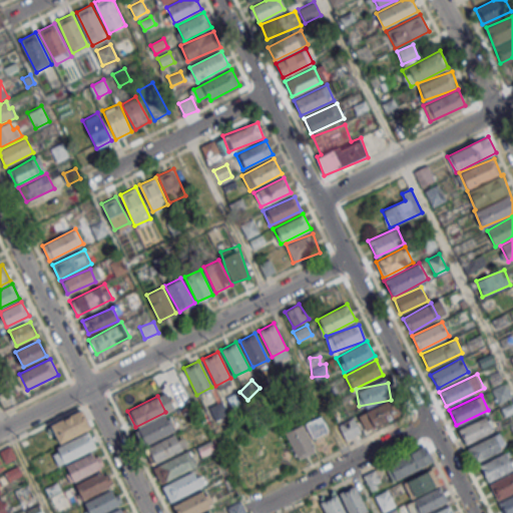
[(358,415),(366,431),(400,415),(392,399),(358,415)]
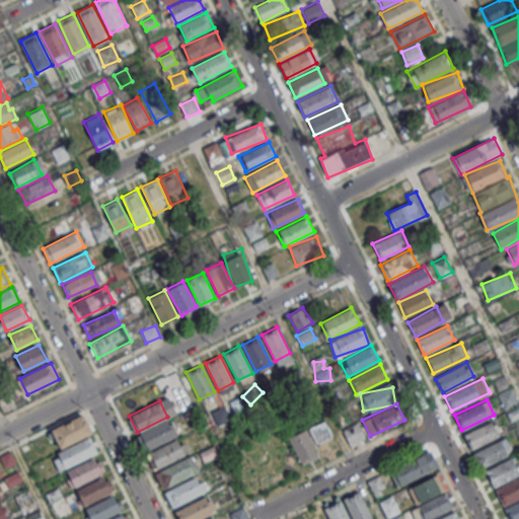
[(231,419),(225,404),(211,412),(217,425),(231,419)]
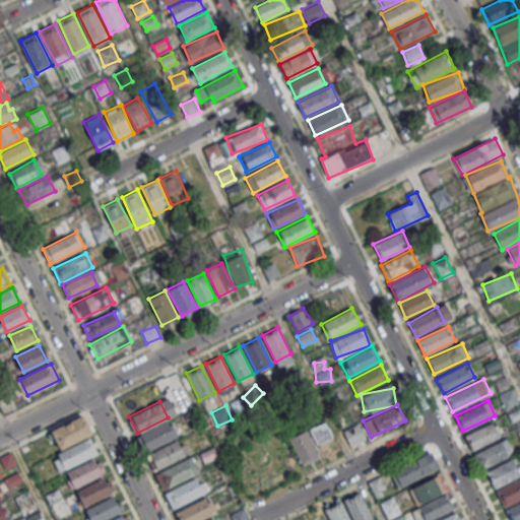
[(91,435),(82,413),(50,428),(59,449),(91,435)]
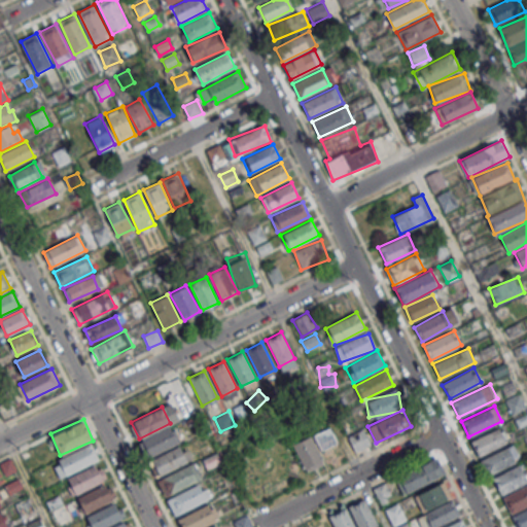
[(315,431),(324,462),(345,456),(336,425),(315,431)]
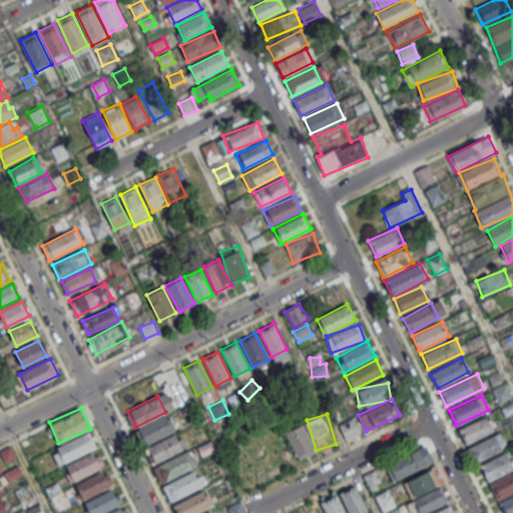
[(133,431),(164,416),(172,432),(141,447),(133,431)]
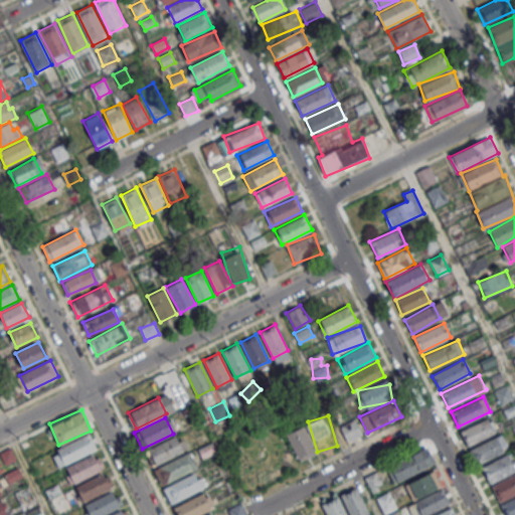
[(460,431),(487,417),(495,434),(468,447),(460,431)]
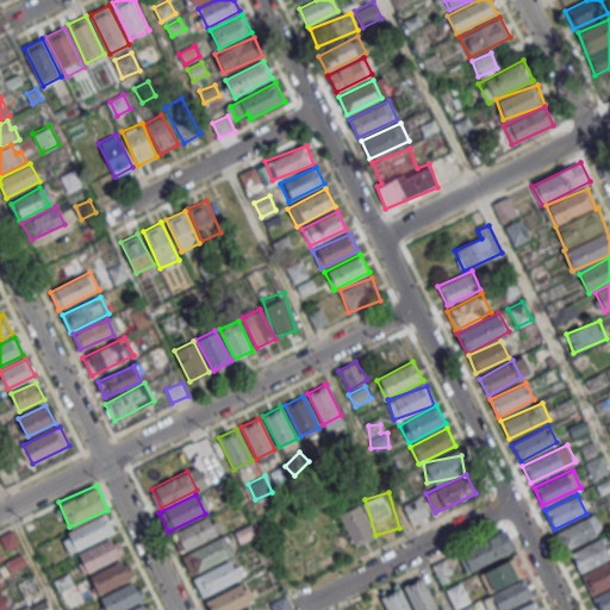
[(412,523),(429,514),(419,496),(403,505),(412,523)]
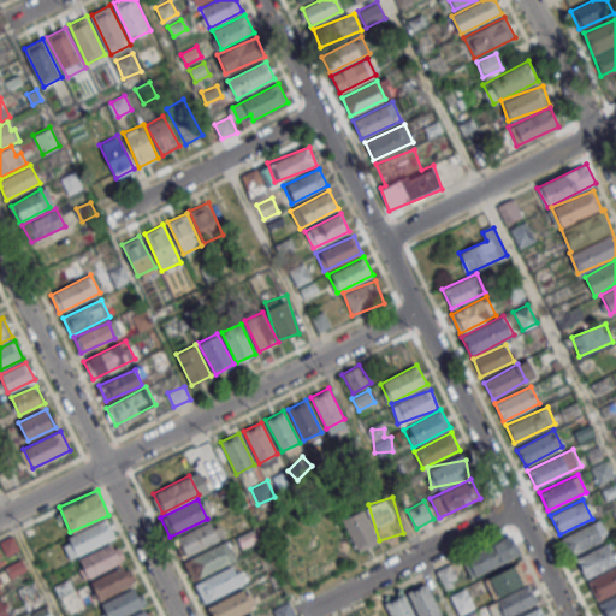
[(360,552),(380,540),(361,507),(341,517),(360,552)]
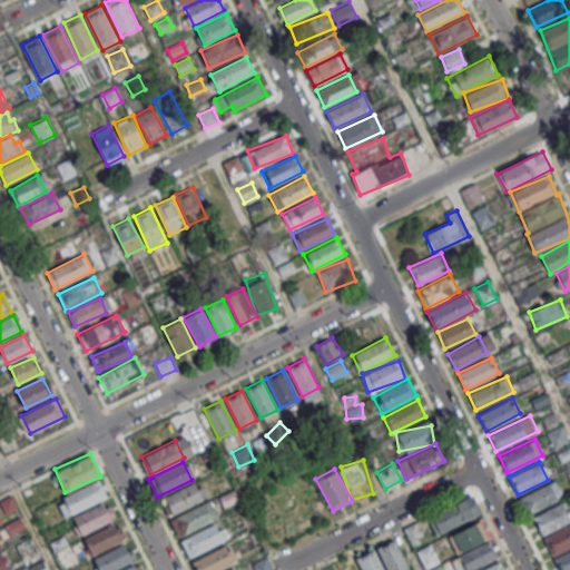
[(64,497),(98,480),(106,497),(71,513),(64,497)]
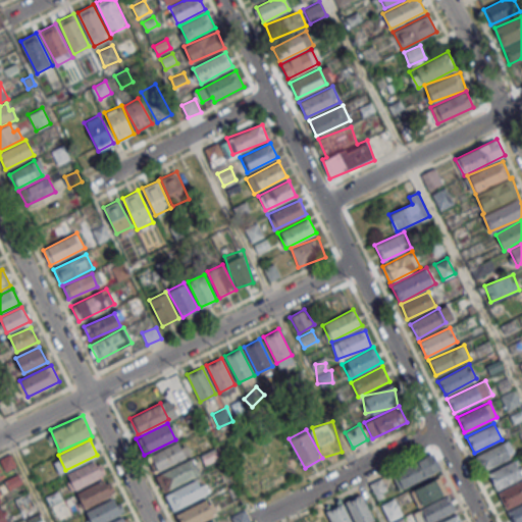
[(146,456),(177,440),(186,457),(154,473),(146,456)]
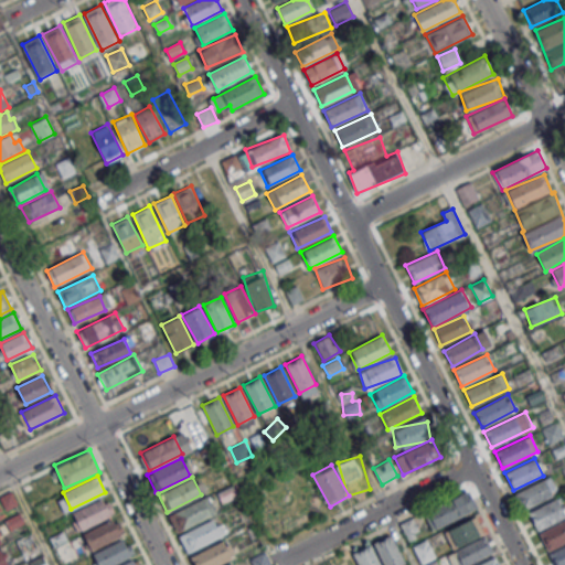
[(514,492),(544,478),(553,496),(523,510),(514,492)]
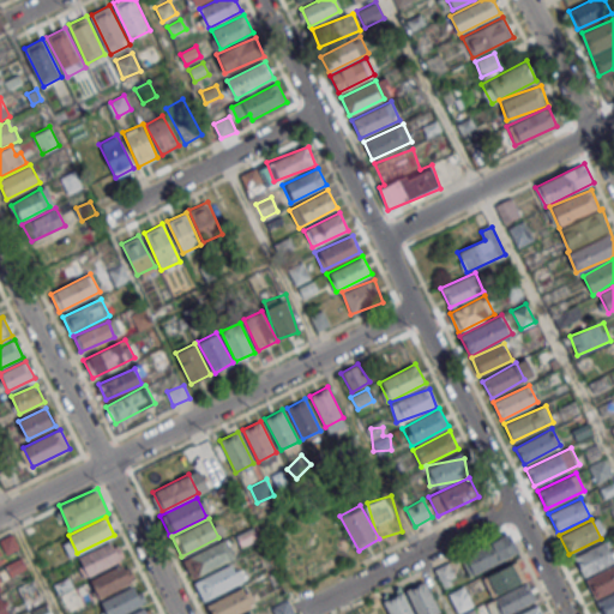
[(461,555),(507,533),(517,553),(469,575),(461,555)]
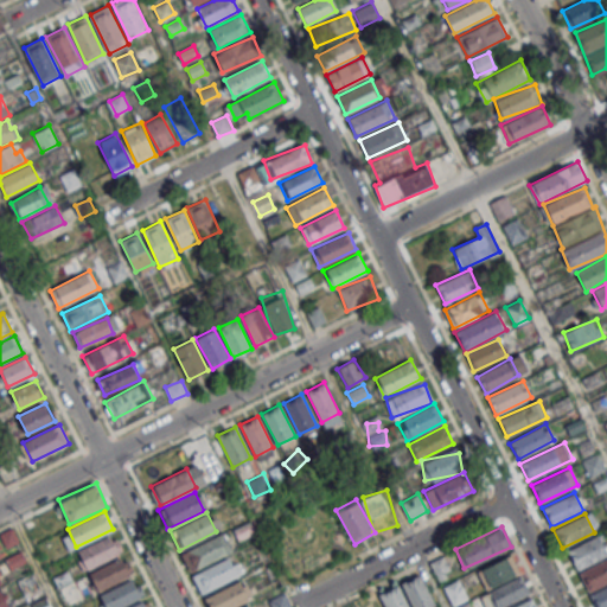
[(181,553),(218,535),(228,554),(191,572),(181,553)]
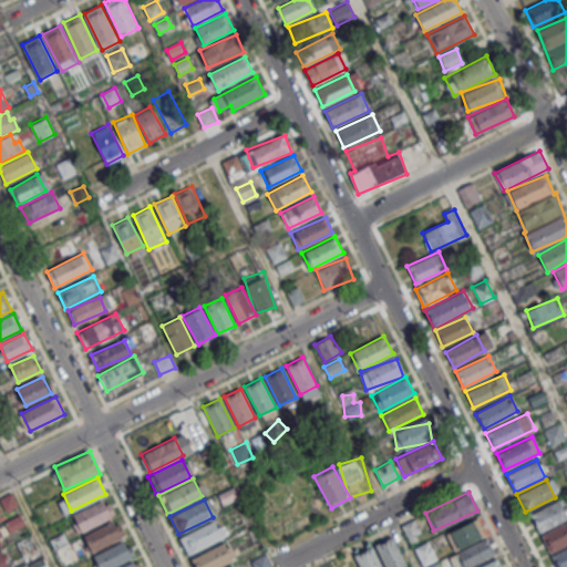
[(531,514),(560,500),(566,513),(566,517),(539,532),(531,514)]
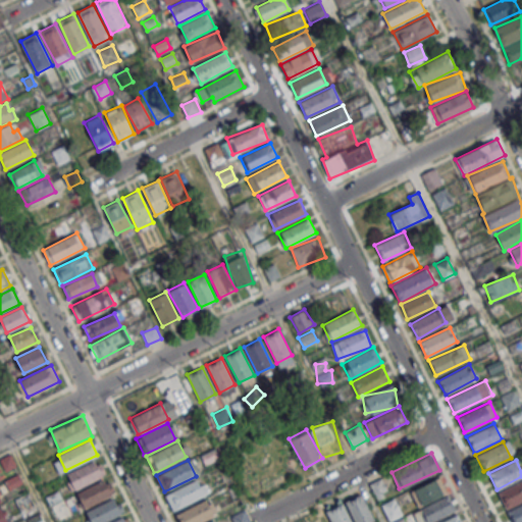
[(66,474),(94,461),(101,476),(74,489),(66,474)]
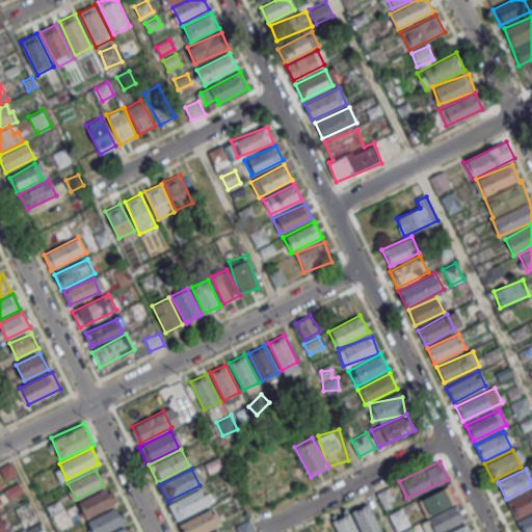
[(419,500),(447,486),(455,503),(427,516),(419,500)]
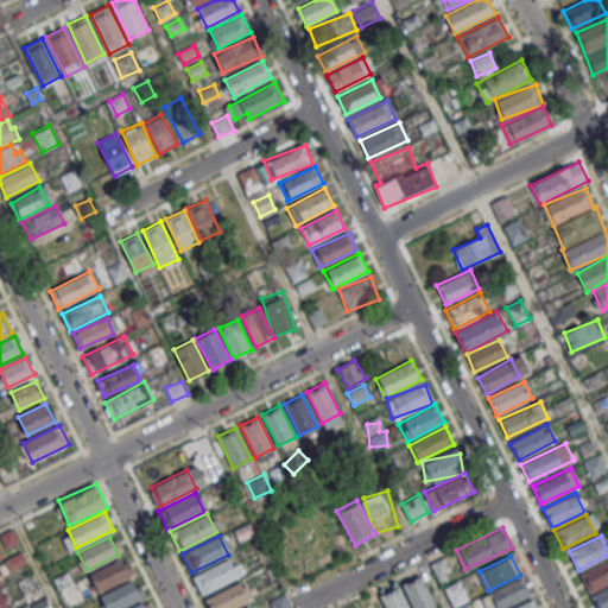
[(89,574),(121,558),(130,576),(97,591),(89,574)]
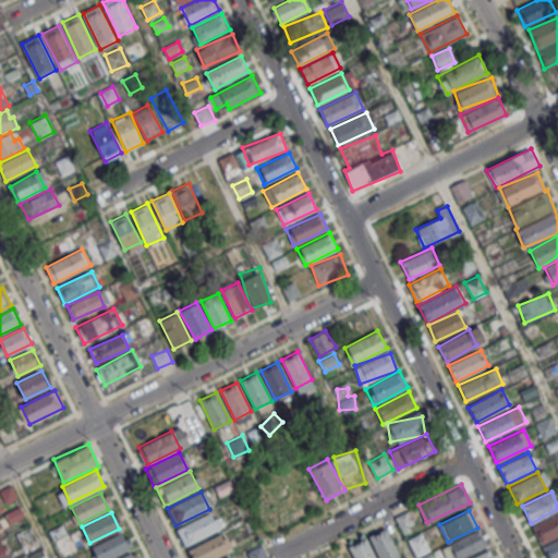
[(177,529),(209,512),(218,530),(185,546),(177,529)]
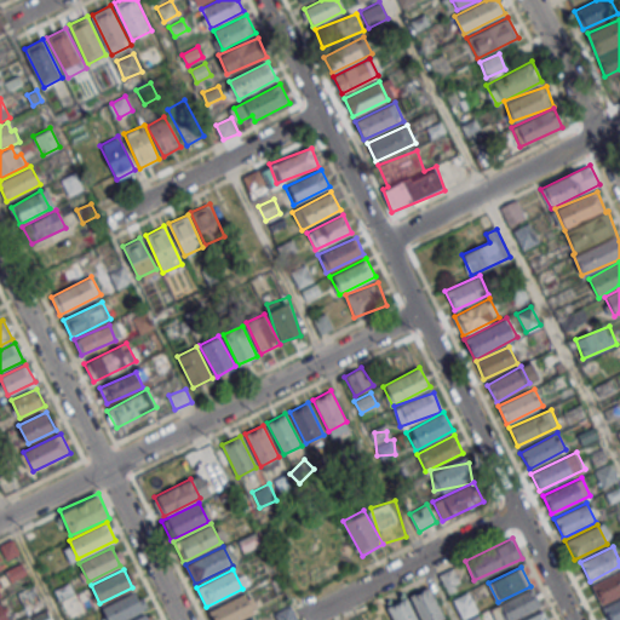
[(591,584),(619,569),(619,593),(601,603),(591,584)]
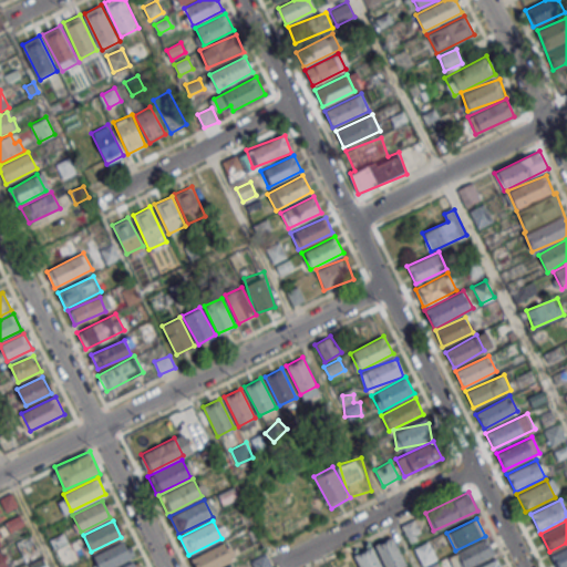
[(384,566),(405,566),(408,566),(391,535),(373,544),(384,566)]
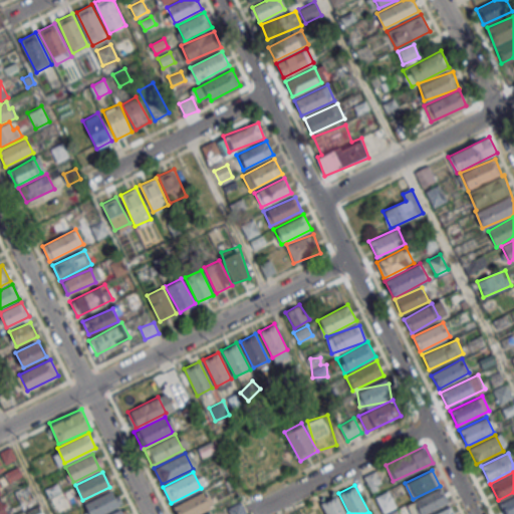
[(421,513),(415,500),(441,487),(449,503),(426,513),(421,513)]
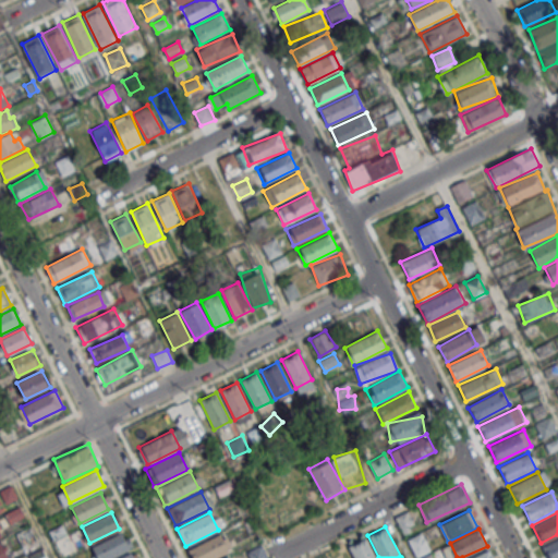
[(96,557),(91,546),(120,532),(129,549),(110,557),(96,557)]
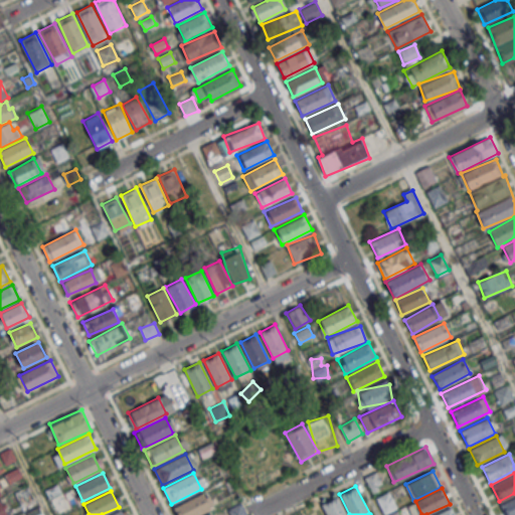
[(386,514),(397,506),(386,491),(375,500),(386,514)]
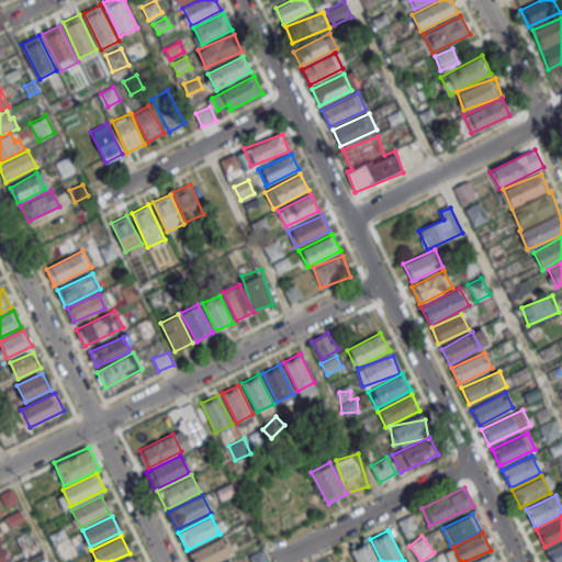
[(192,561),(189,553),(221,538),(229,555),(216,561),(192,561)]
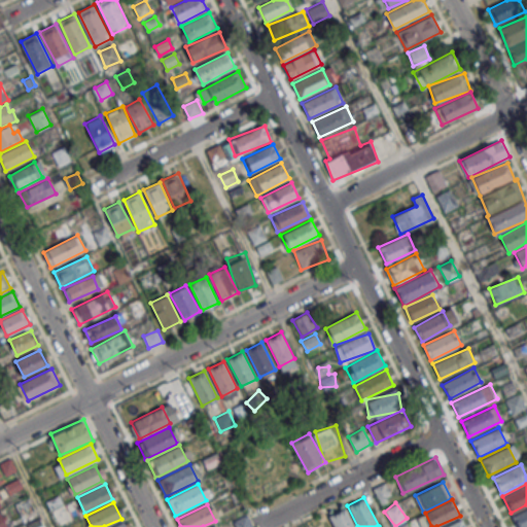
[(353,526),(345,507),(328,515),(334,526),(353,526)]
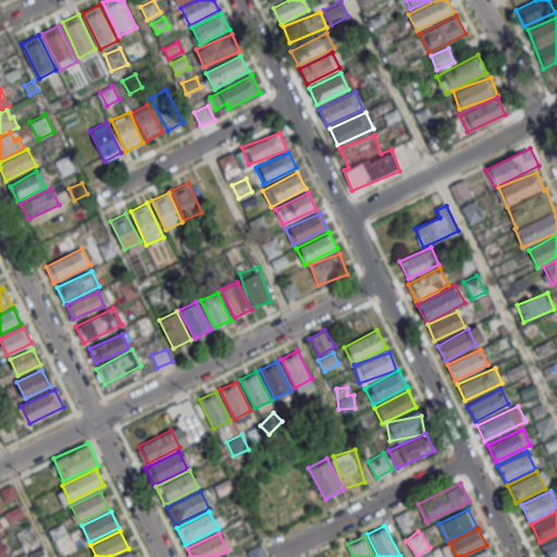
[(546,556),(542,545),(556,537),(556,556),(546,556)]
